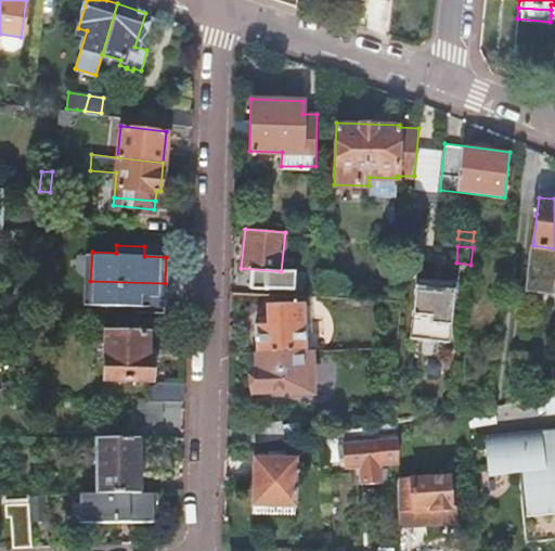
[(85,252),(82,281),(90,281),(92,252),(85,252)]
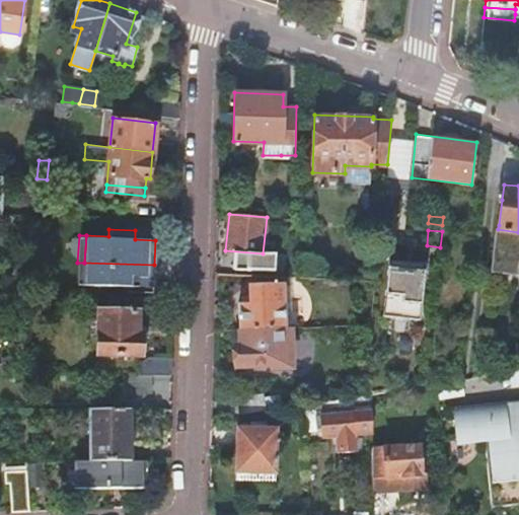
[(224,258),(223,273),(271,275),(271,261),(224,258)]
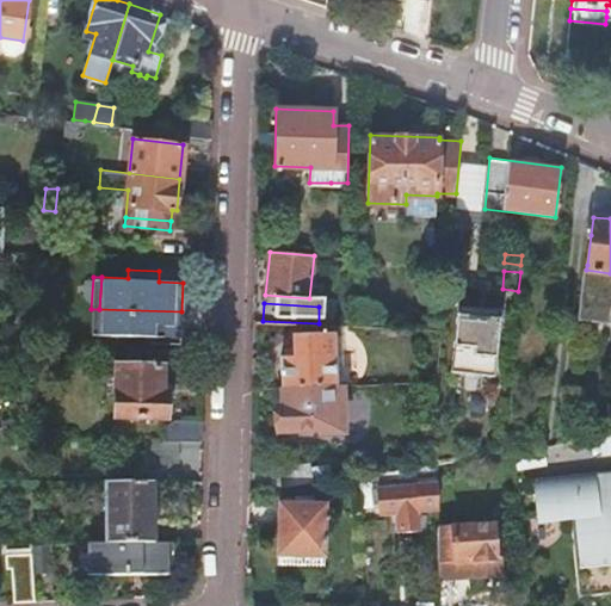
[(457,304),(451,369),(458,369),(457,383),(483,384),(483,371),(492,372),(499,308),(457,304)]
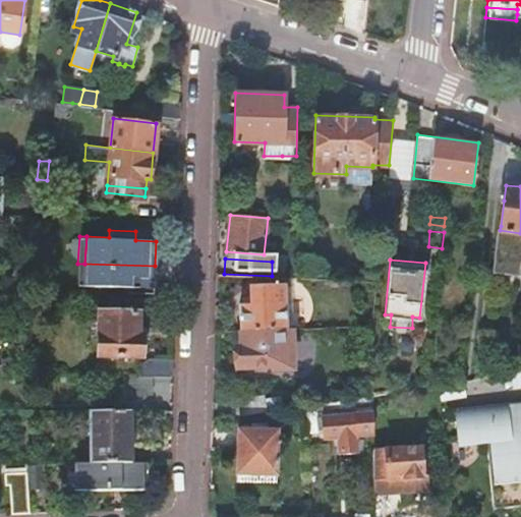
[(154,277),(155,266),(84,264),(84,283),(131,285),(132,276),(154,277)]
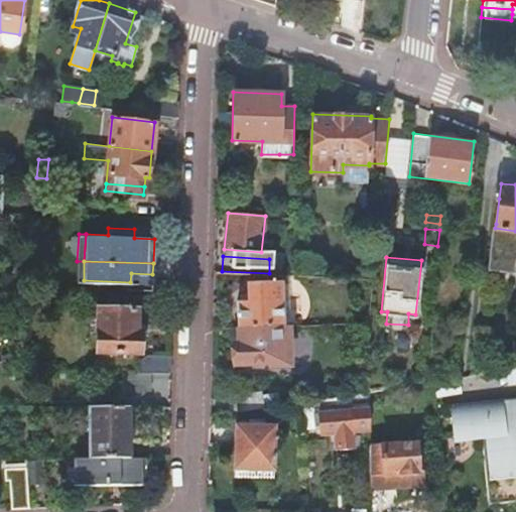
[(151,288),(152,274),(131,273),(130,282),(130,287),(151,288)]
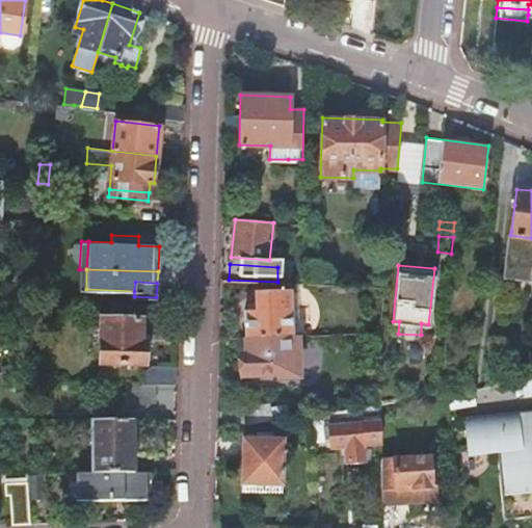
[(243,310),(244,337),(292,335),(291,289),(257,290),(257,310),(243,310)]
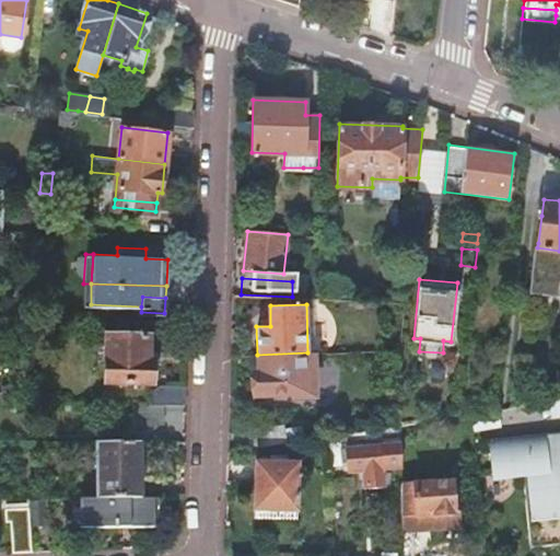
[(107,333),(105,382),(153,382),(153,359),(148,359),(148,334),(107,333)]
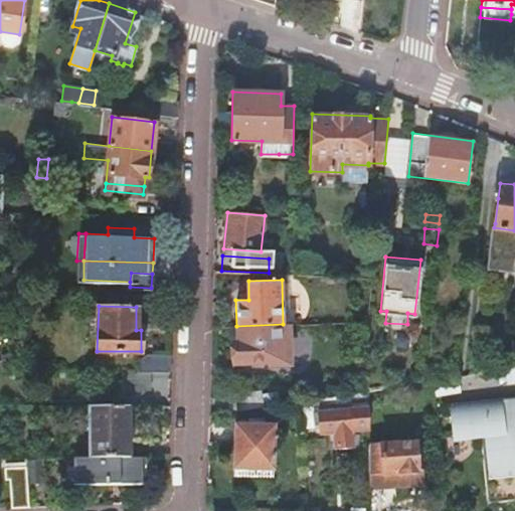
[(283,324),(236,326),(237,342),(233,342),(234,361),(270,361),(270,364),(290,364),(288,324),(283,324)]
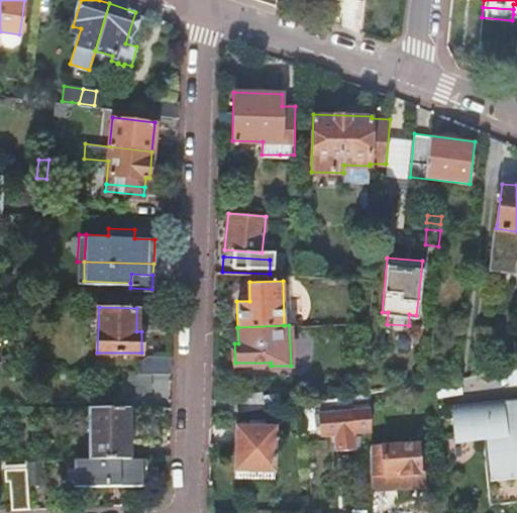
[(137,361),(136,373),(171,373),(172,353),(147,353),(137,361)]
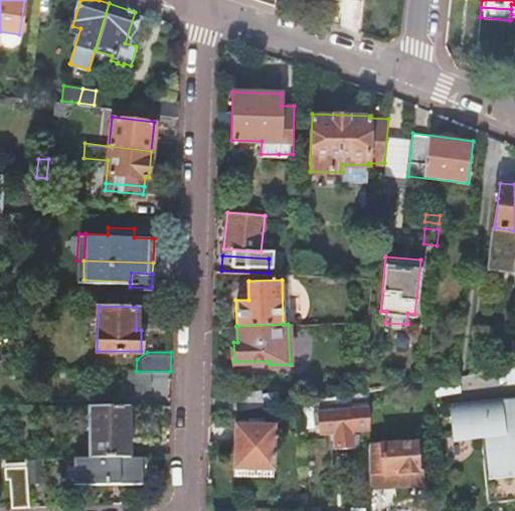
[(369,389),(303,398),(304,408),(320,406),(369,399),(369,389)]
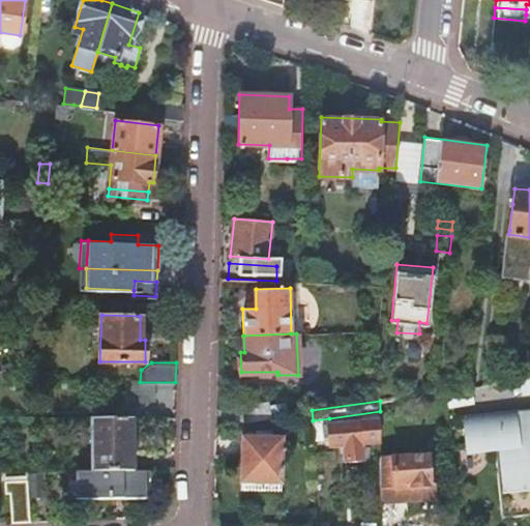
[(529,407),(464,414),(467,445),(503,442),(503,448),(498,448),(503,515),(529,512),(529,407)]
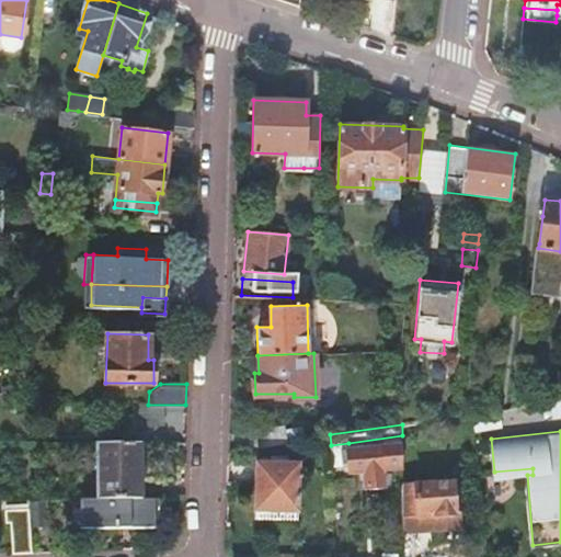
[(140,440),(96,441),(96,497),(141,497),(140,440)]
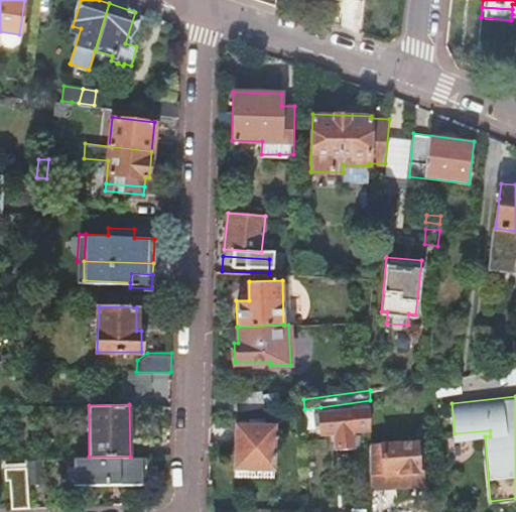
[(320,407),(304,409),(304,418),(312,417),(318,417),(318,411),(320,411),(320,407)]
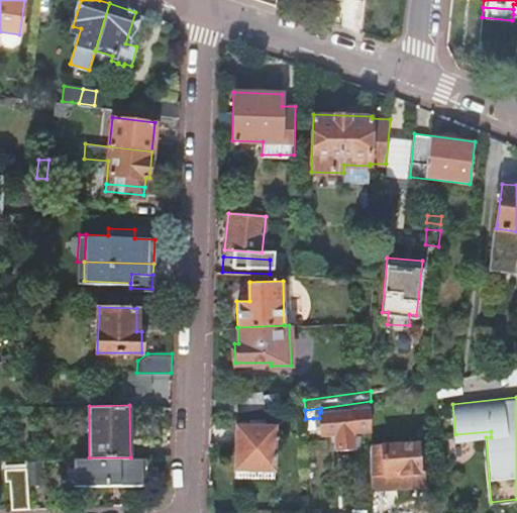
[(320,433),(371,429),(371,408),(321,412),(319,412),(319,418),(320,432),(320,433)]
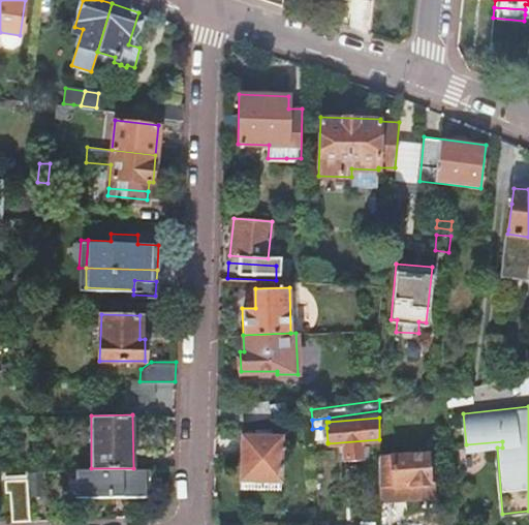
[(241,434),(239,480),(280,482),(282,435),(241,434)]
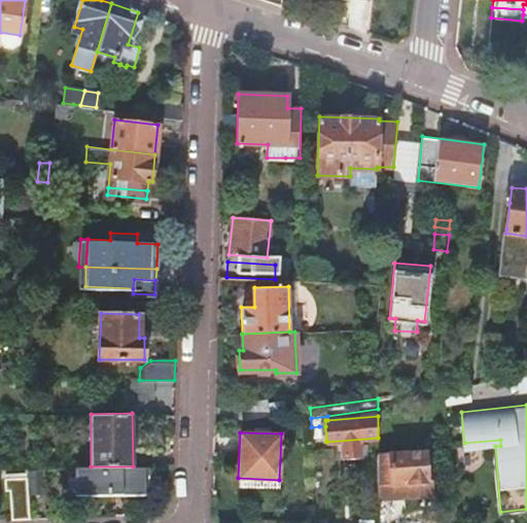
[(378,454),(378,497),(393,496),(393,501),(406,501),(405,495),(432,493),(431,479),(427,479),(425,451),(378,454)]
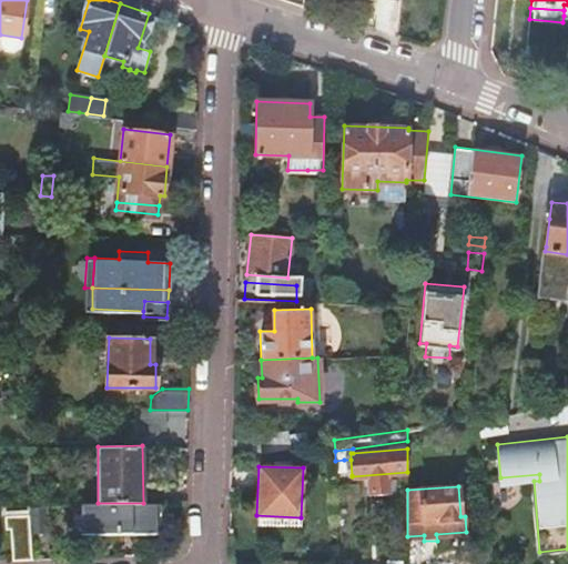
[(98,503),(84,503),(84,532),(153,531),(154,502),(143,503),(98,503)]
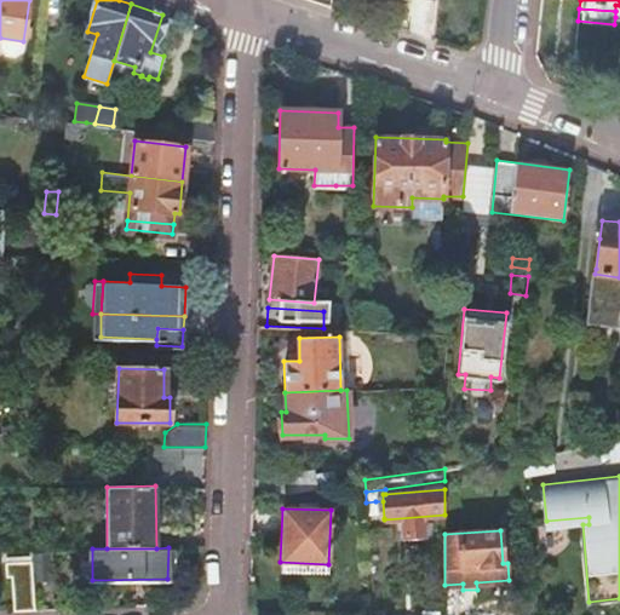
[(17,550),(1,551),(3,568),(18,568),(17,550)]
